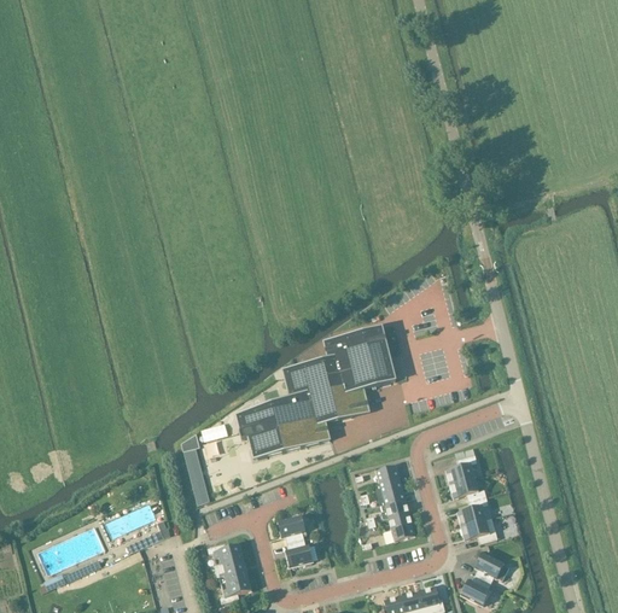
[(289,396),(235,414),(243,442),(249,441),(254,459),(331,439),(326,422),(351,416),(369,412),(368,406),(363,389),(396,380),(396,378),(390,354),(383,326),(331,339),(324,342),(327,357),(295,366),(281,369),(284,377),(284,378),(289,396)]
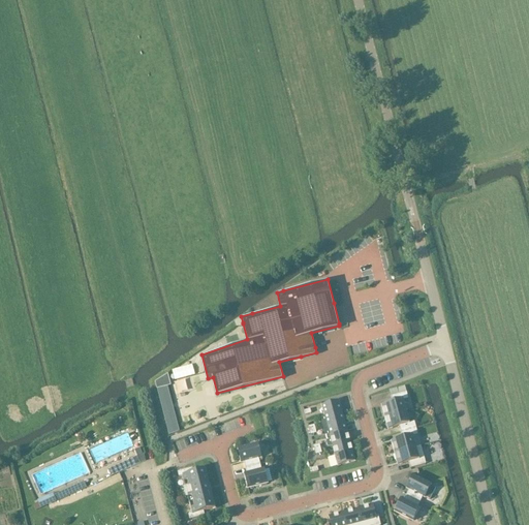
[(243,323),(243,322),(242,316),(235,318),(237,325),(238,331),(245,329),(243,323)]
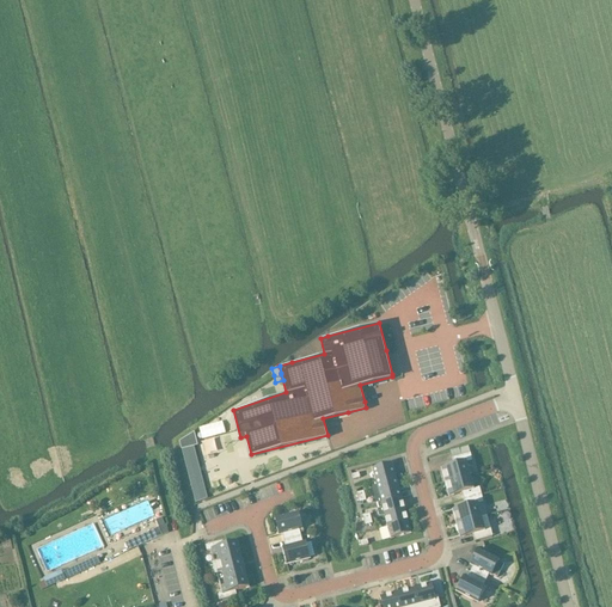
[(197,424),(201,436),(225,429),(221,417),(197,424)]
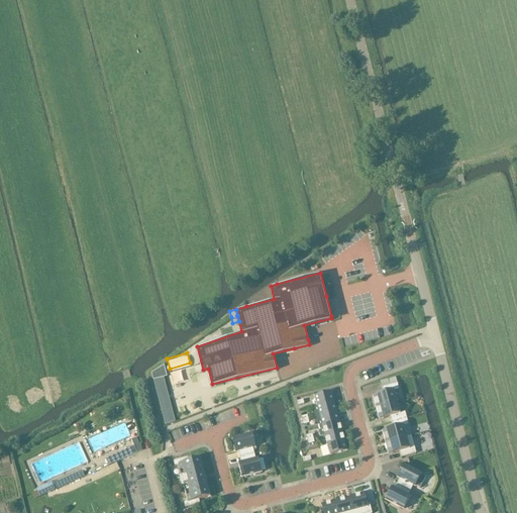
[(164,363),(151,371),(153,378),(164,375),(167,374),(166,368),(164,363)]
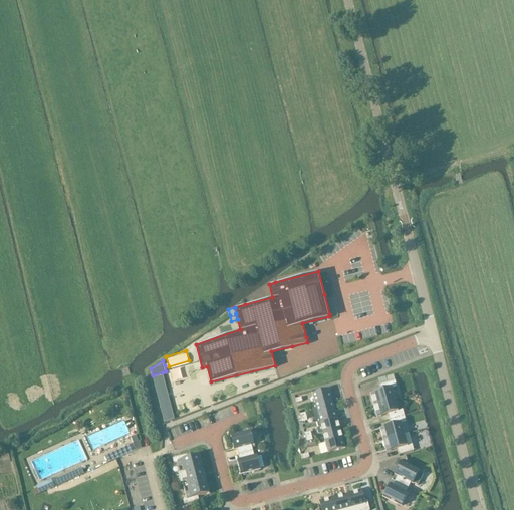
[(163,372),(153,375),(164,420),(174,416),(163,372)]
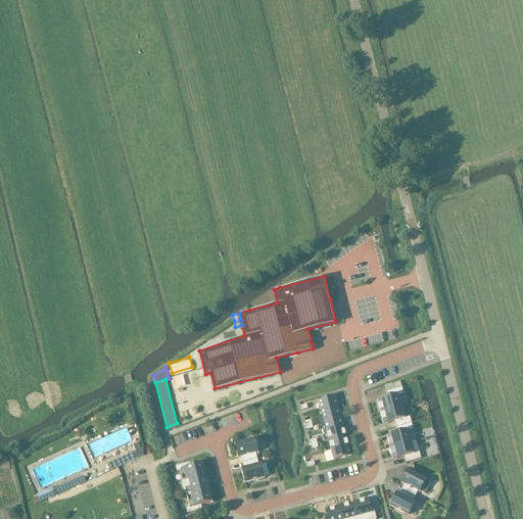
[(401,384),(386,388),(388,394),(379,397),(380,403),(379,403),(380,409),(401,404),(398,392),(403,391),(401,384)]
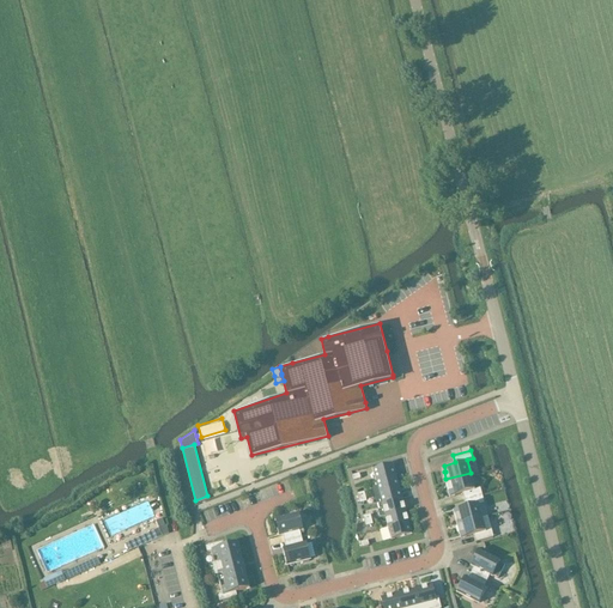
[(396,473),(393,461),(372,466),(376,478),(396,473)]
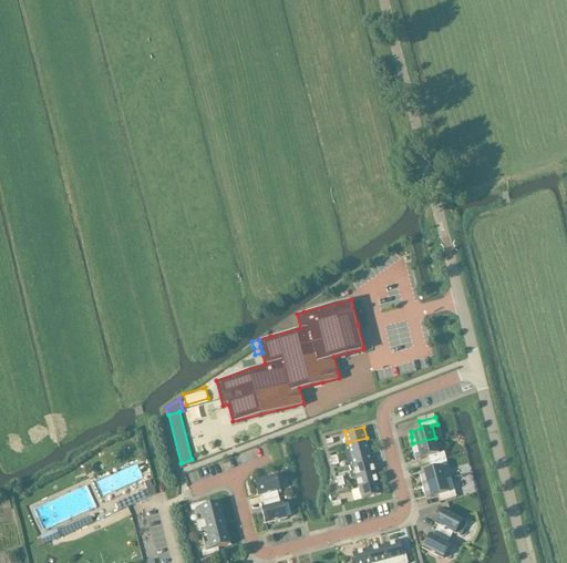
[(369,449),(367,438),(348,442),(343,443),(346,454),(369,449)]
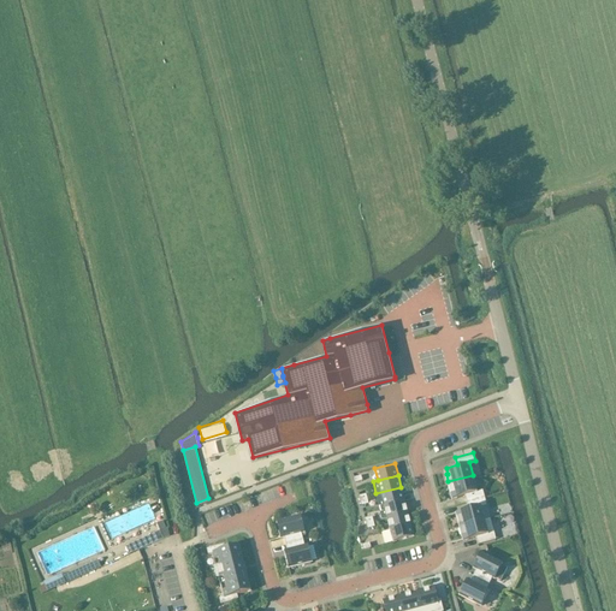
[(465,492),(467,499),(485,494),(483,487),(477,488),(473,475),(448,481),(450,490),(452,490),(454,496),(465,492)]
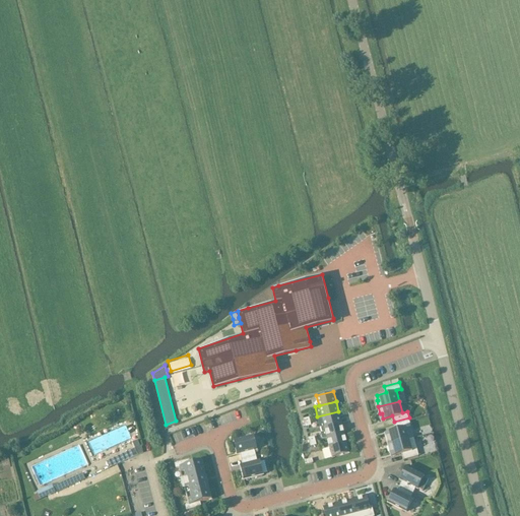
[(341,421),(338,411),(317,416),(320,427),(341,421)]
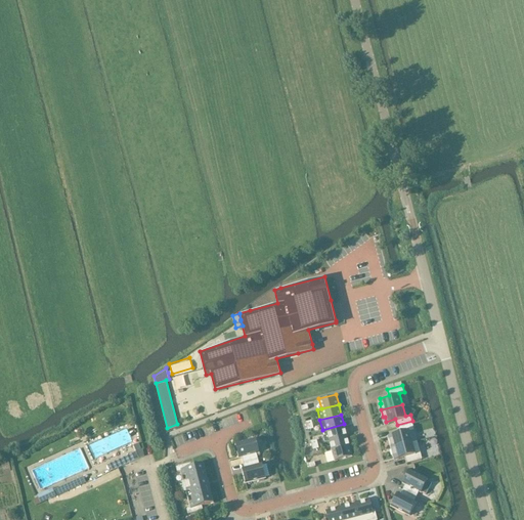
[(413,427),(412,421),(397,425),(398,431),(389,433),(391,438),(389,439),(391,445),(411,440),(408,429),(413,427)]
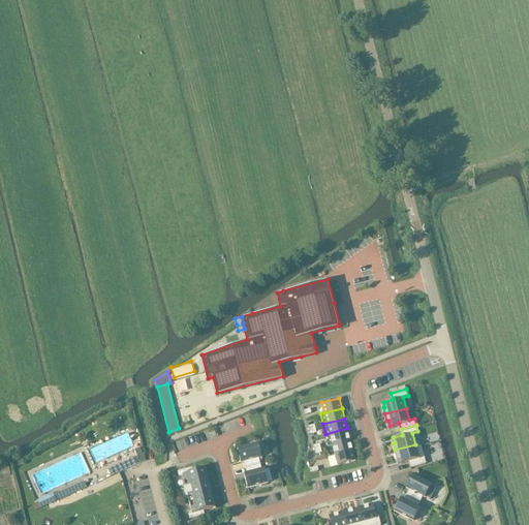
[(349,438),(347,428),(325,434),(328,443),(333,442),(349,438)]
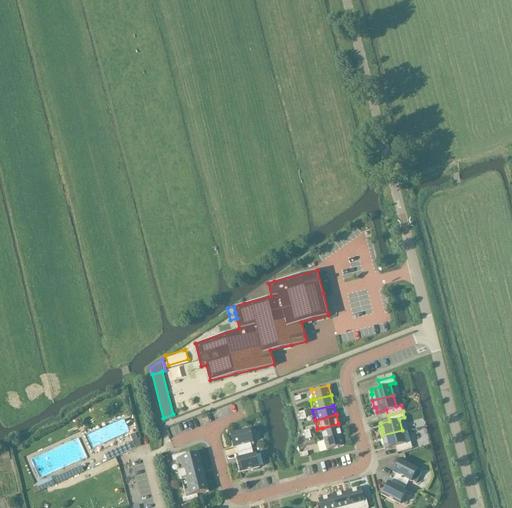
[(341,433),(338,424),(322,428),(324,438),(341,433)]
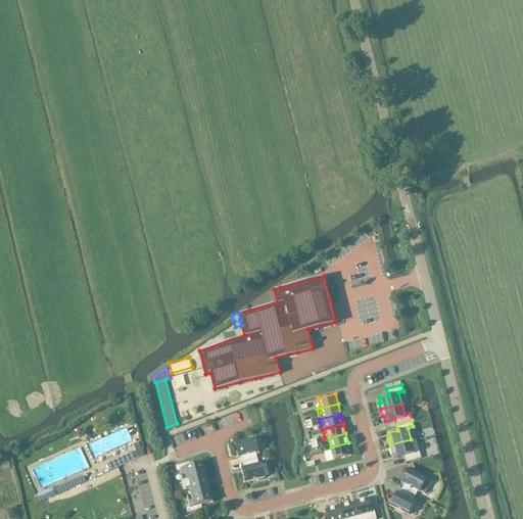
[(241,455),(242,460),(257,456),(255,450),(258,450),(254,436),(235,441),(237,451),(239,456),(241,455)]
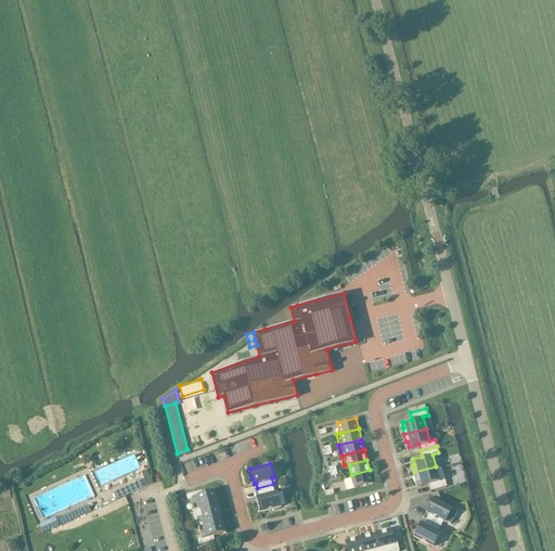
[(439,478),(436,466),(414,472),(416,479),(417,478),(418,484),(428,482),(430,488),(447,484),(444,476),(439,478)]
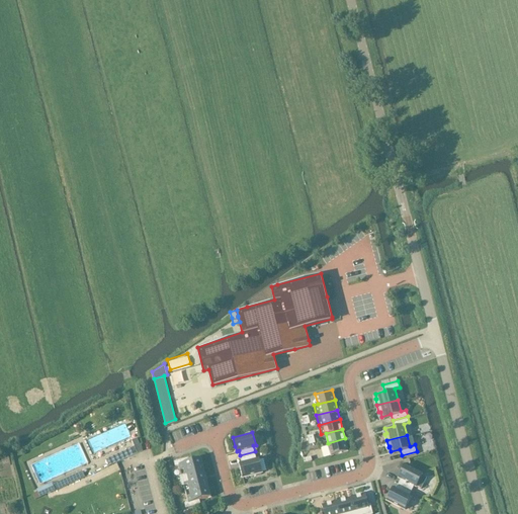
[(348,448),(345,438),(328,443),(331,452),(331,453),(348,448)]
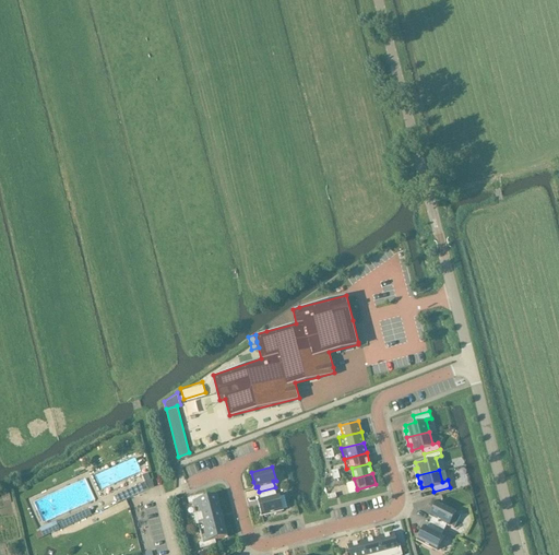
[(152,475),(145,479),(149,486),(154,483),(152,475)]
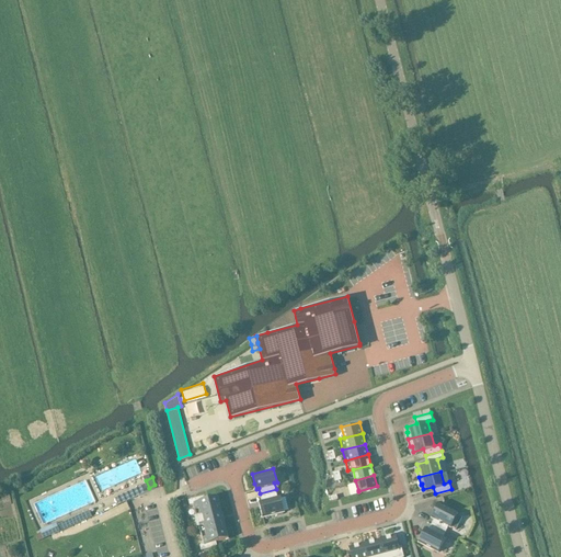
[(146,480),(135,486),(138,492),(149,488),(146,480)]
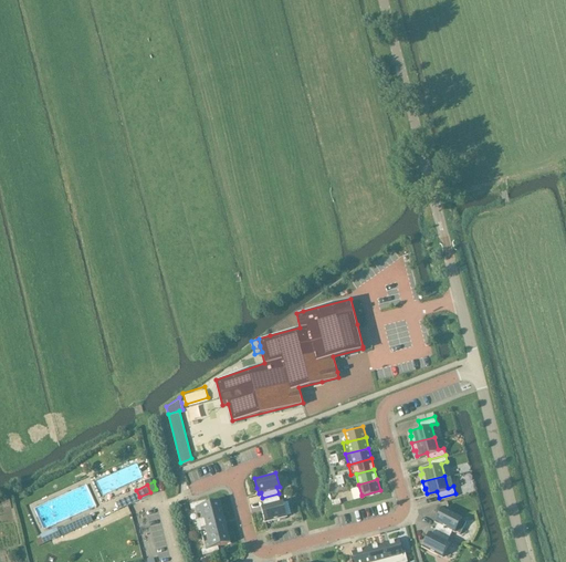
[(135,499),(132,491),(115,499),(118,507),(135,499)]
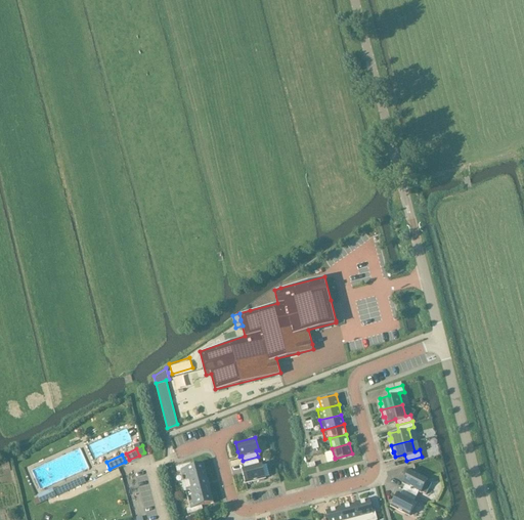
[(258,457),(243,461),(245,466),(242,467),(246,480),(265,475),(262,462),(259,463),(258,457)]
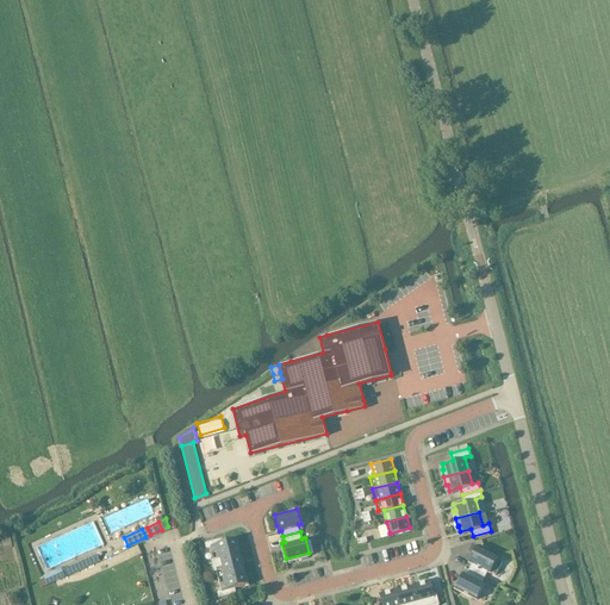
[(235,585),(238,585),(248,581),(236,537),(223,541),(222,536),(205,540),(206,546),(211,544),(213,557),(211,557),(215,569),(217,568),(222,588),(217,590),(218,594),(236,590),(235,585)]
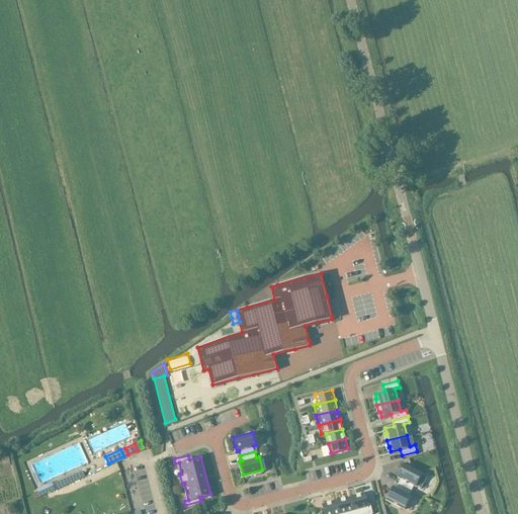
[(403,473),(398,482),(411,488),(414,483),(416,484),(421,486),(426,475),(422,473),(405,463),(400,472),(403,473)]
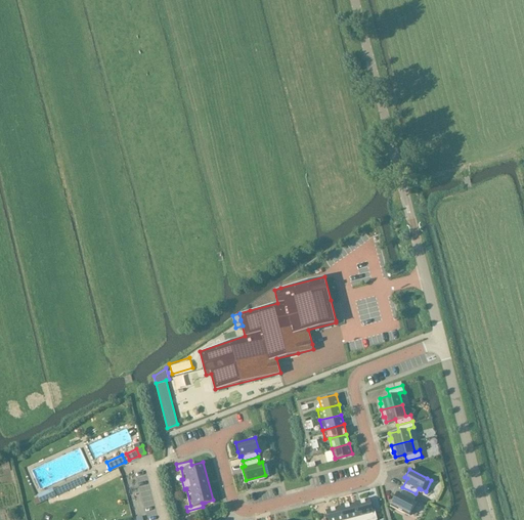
[(41,501),(56,493),(52,486),(37,492),(38,494),(41,501)]
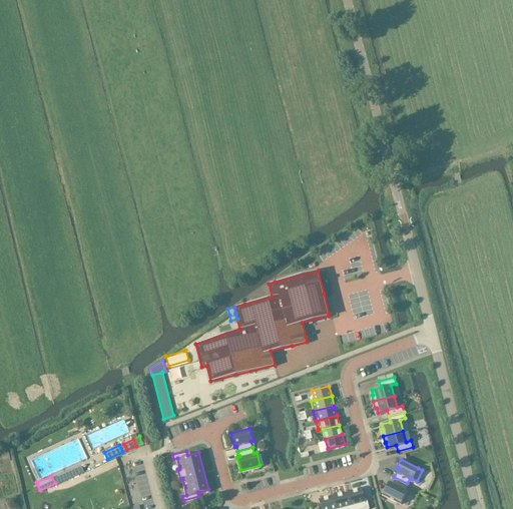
[(407,483),(394,477),(390,486),(387,484),(383,493),(401,502),(407,490),(405,489),(407,483)]
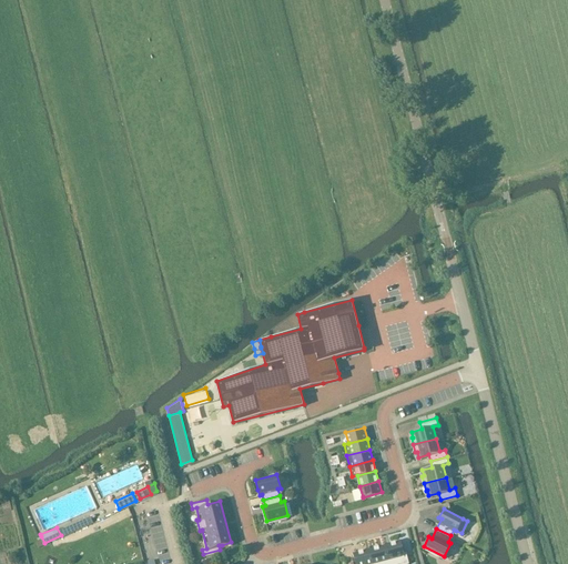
[(398,563),(408,562),(406,551),(404,551),(401,539),(399,539),(391,541),(391,543),(385,544),(389,563),(398,563)]
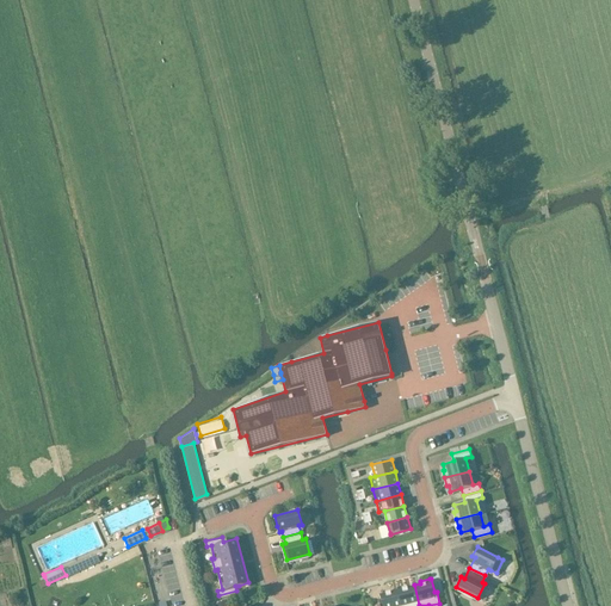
[(419,605),(414,585),(412,585),(407,587),(406,585),(396,588),(401,605),(419,605)]
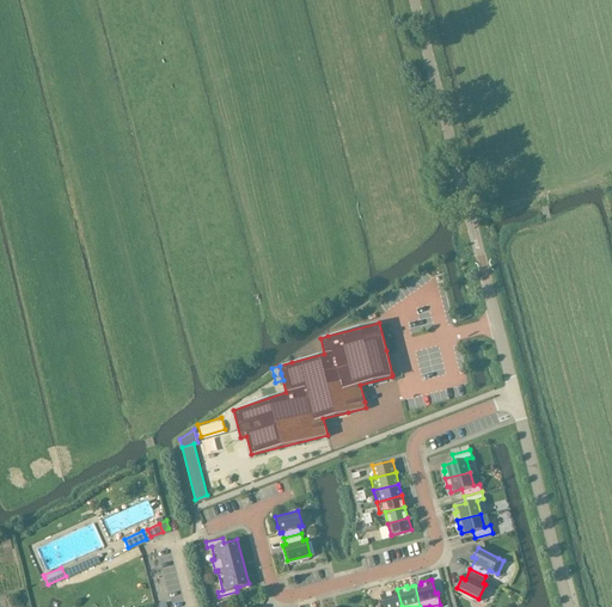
[(402,606),(397,589),(397,590),(391,592),(390,590),(380,593),(384,606),(381,606),(402,606)]
